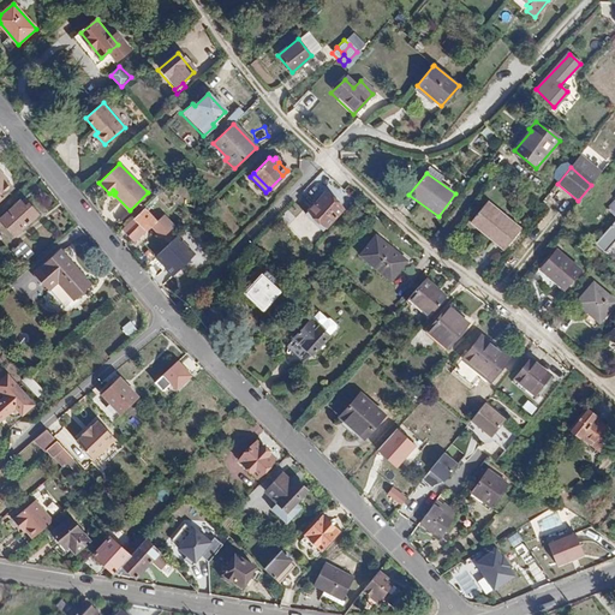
[(0,199),(12,187),(0,174),(0,199)]
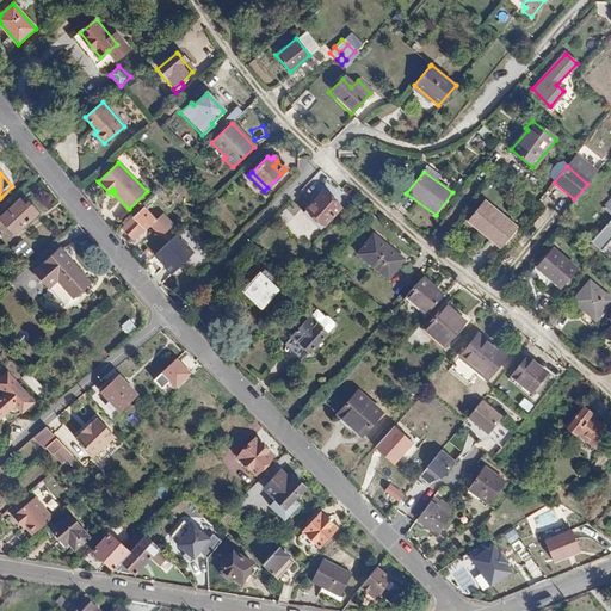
[(306,211),(323,228),(339,210),(322,193),(306,211)]
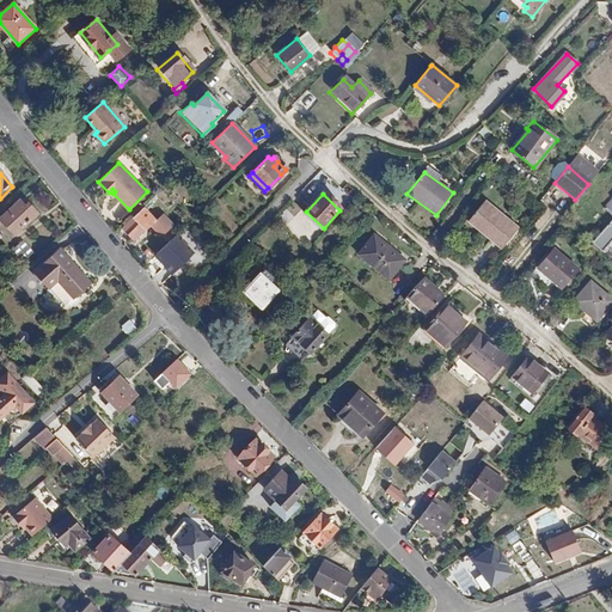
[(14,233),(37,213),(29,203),(25,206),(20,200),(1,219),(14,233)]
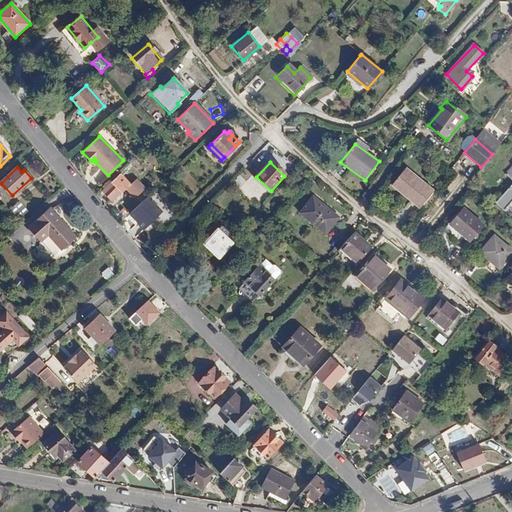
[(511,167),(504,176),(511,182),(511,183),(495,204),(503,211),(511,201),(511,167)]
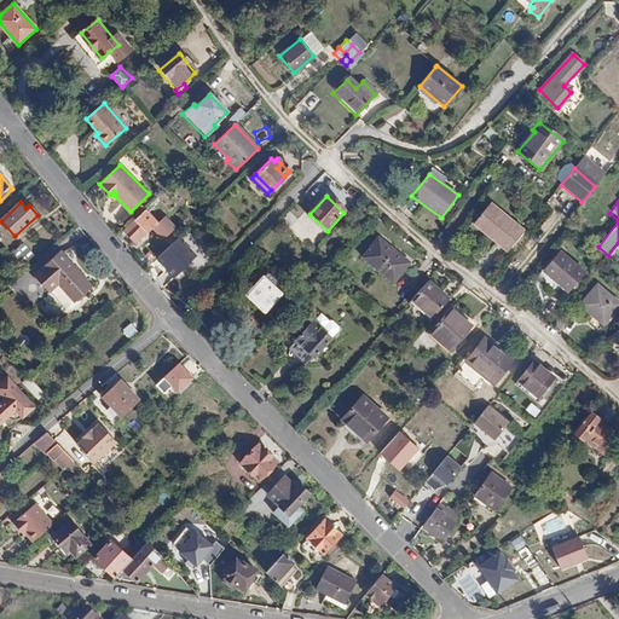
[(473,224),(507,252),(522,231),(490,203),(473,224)]
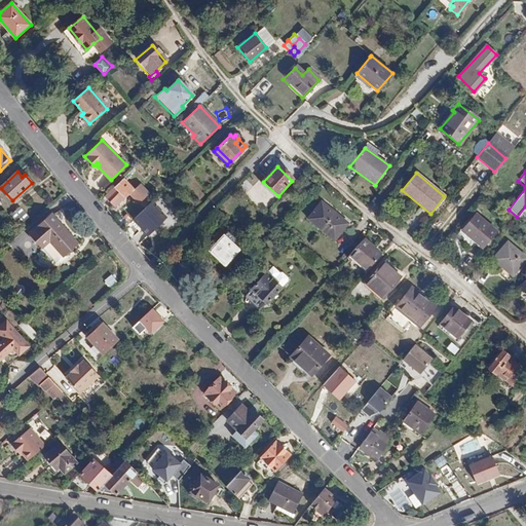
[(122,178),(104,194),(113,204),(122,195),(123,196),(133,188),(122,178)]
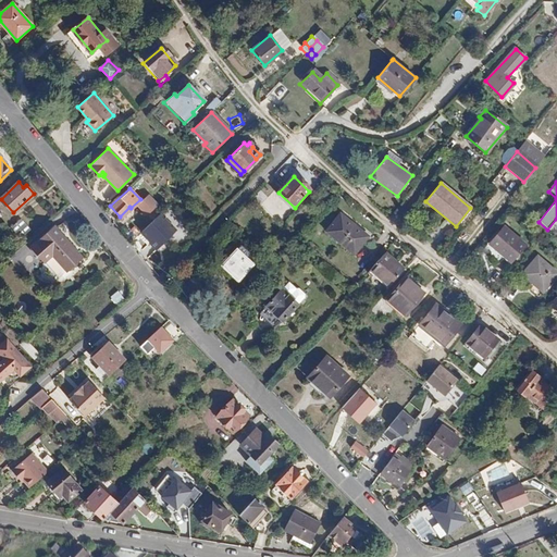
[(166,209),(141,232),(158,251),(173,237),(176,240),(186,232),(166,209)]
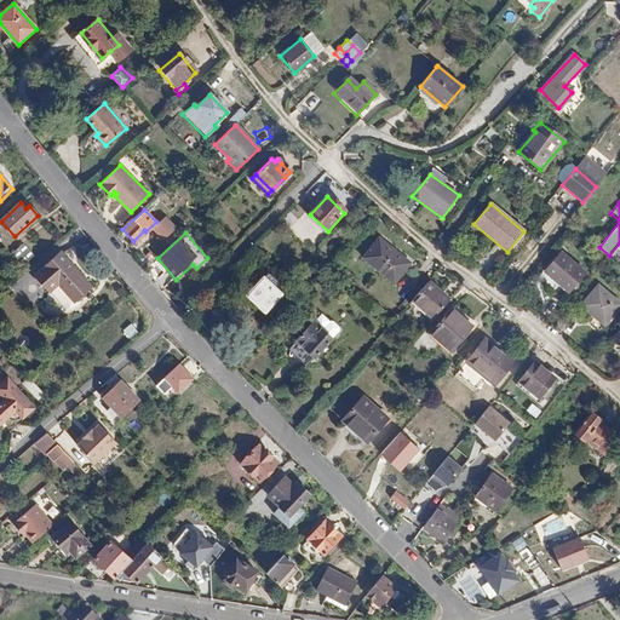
[(363,256),(394,281),(409,263),(380,236),(363,256)]
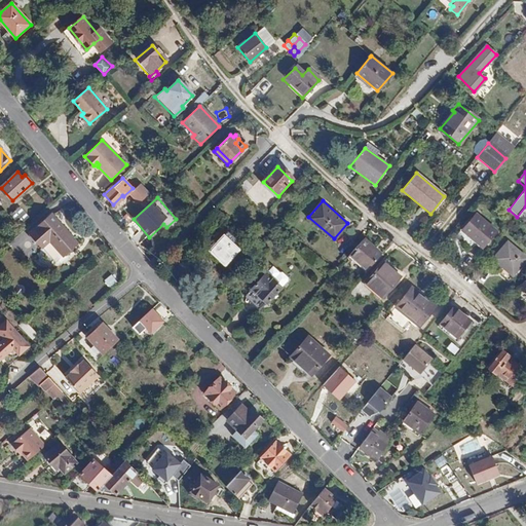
[(11,214),(19,223),(28,216),(21,207),(11,214)]
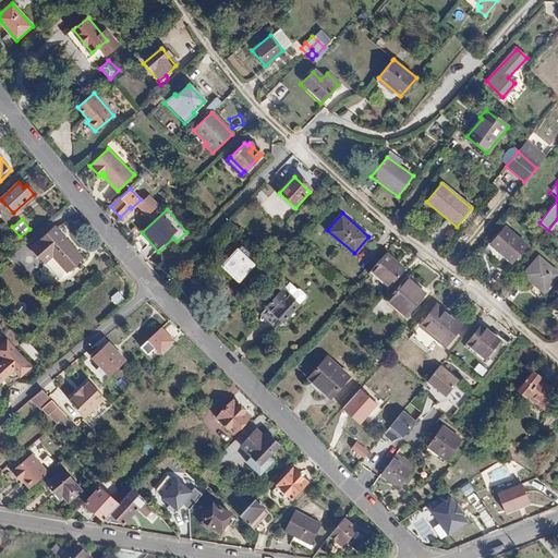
[(33,247),(58,277),(81,255),(56,227),(33,247)]
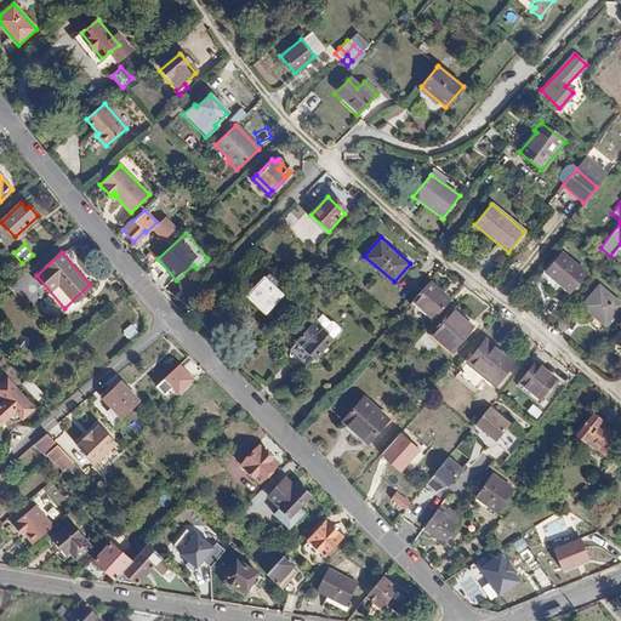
[(570,292),(586,272),(563,252),(546,273),(570,292)]
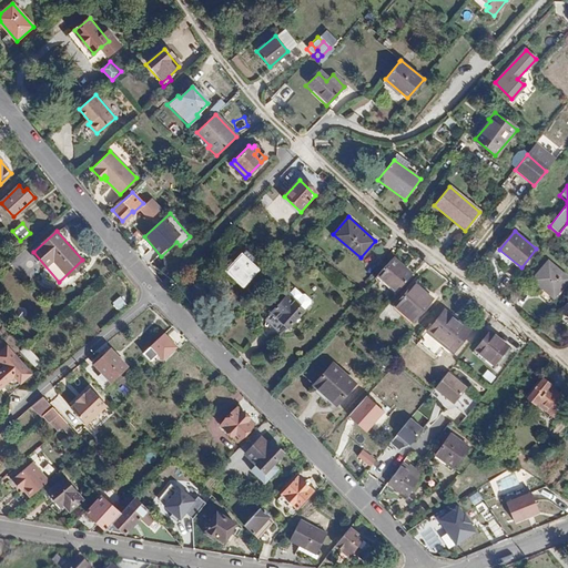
[(227,270),(237,280),(240,277),(245,283),(253,274),(257,279),(262,273),(259,270),(259,269),(253,262),(256,257),(246,249),(227,270)]
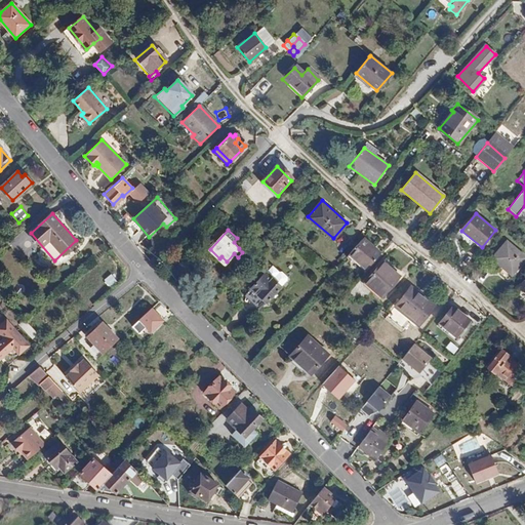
[(368,268),(380,253),(363,237),(351,252),(368,268)]
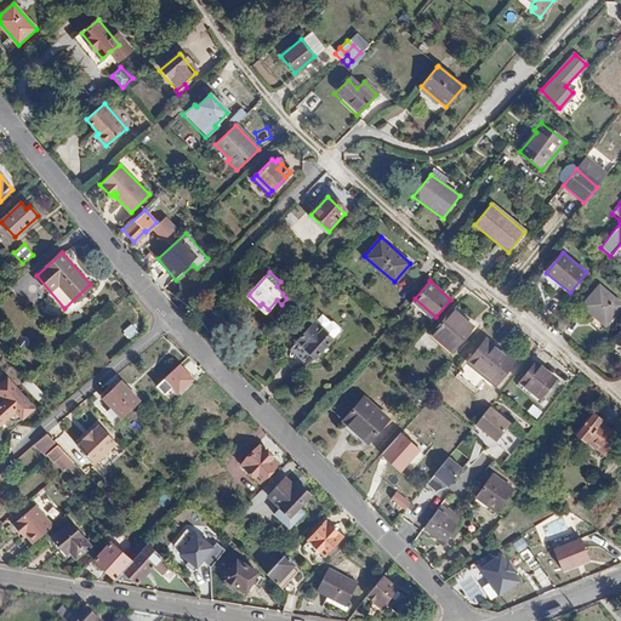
[(582,306),(605,325),(620,307),(620,303),(599,286),(582,306)]
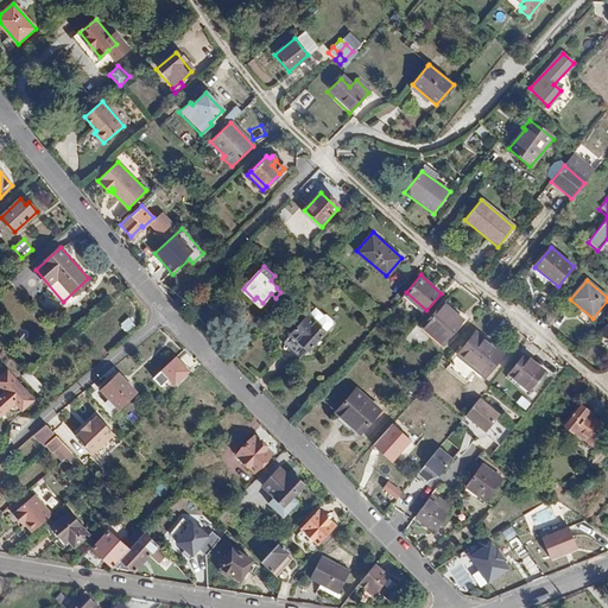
[(257,297),(254,299),(249,304),(257,312),(264,304),(263,303),(257,297)]
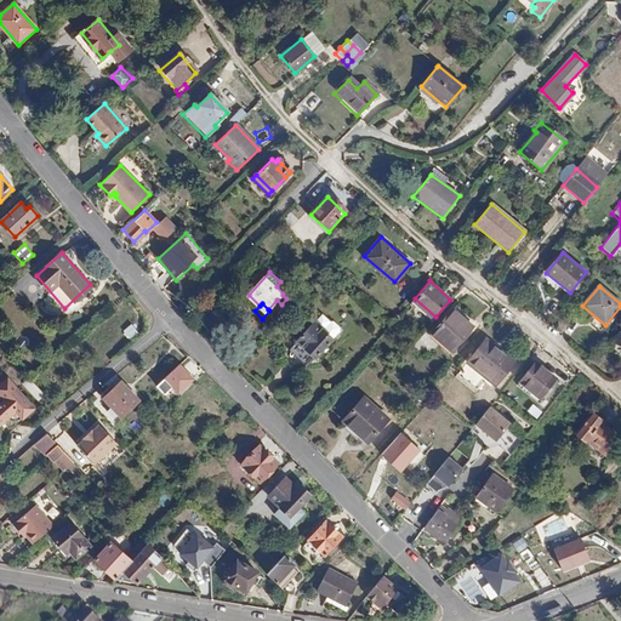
[(437,328),(456,346),(478,322),(459,303),(437,328)]
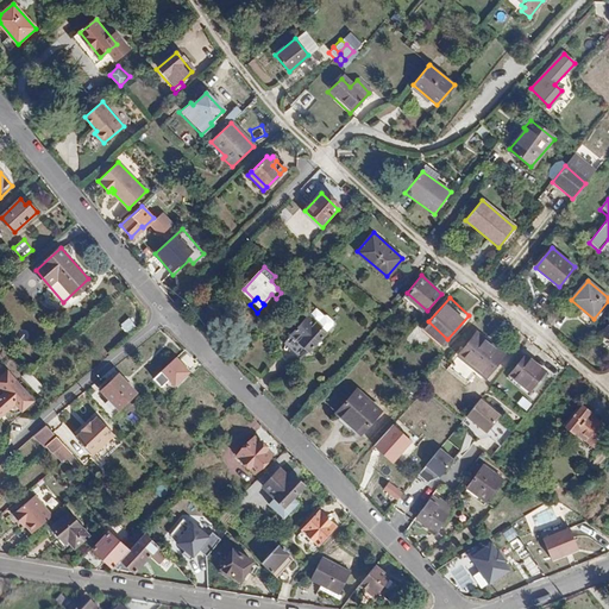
[(289,332),(307,347),(324,328),(306,313),(289,332)]
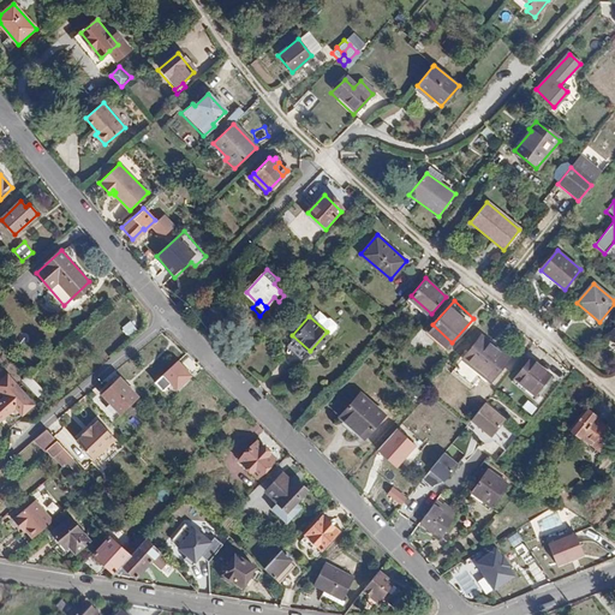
[(132,321),(121,327),(127,336),(138,329),(132,321)]
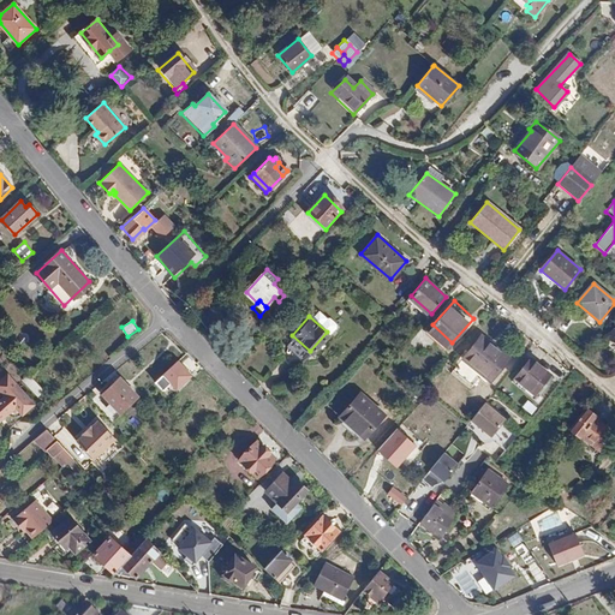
[(463,357),(483,376),(501,354),(482,336),(463,357)]
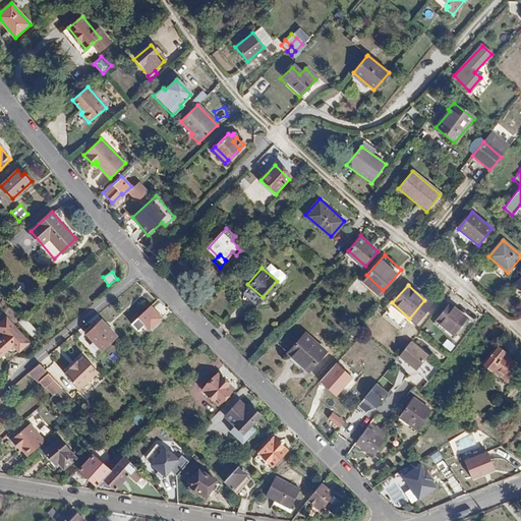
[(424,300),(409,319),(415,323),(430,305),(424,300)]
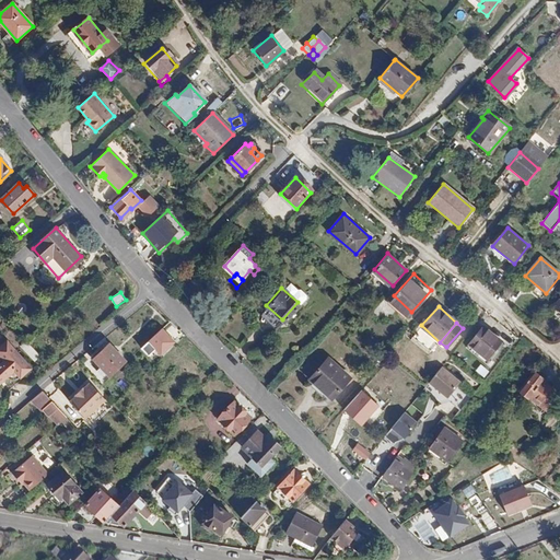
[(468,346),(488,361),(501,342),(482,327),(468,346)]
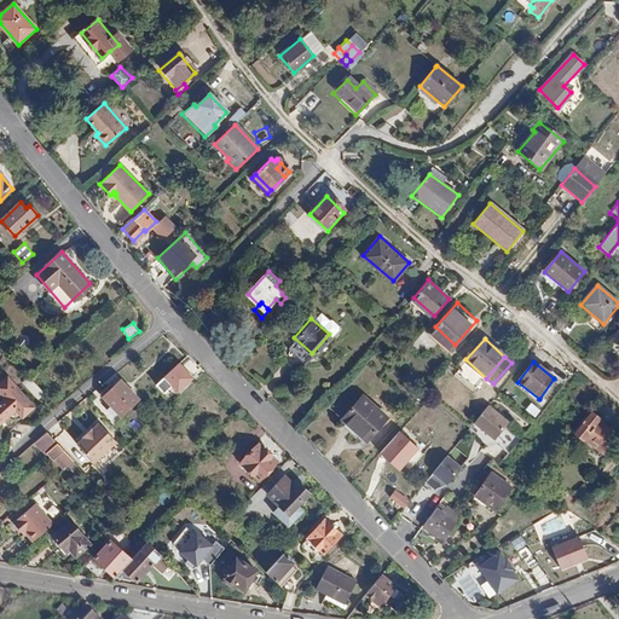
[(191,377),(177,364),(154,387),(161,395),(171,387),(175,393),(191,377)]
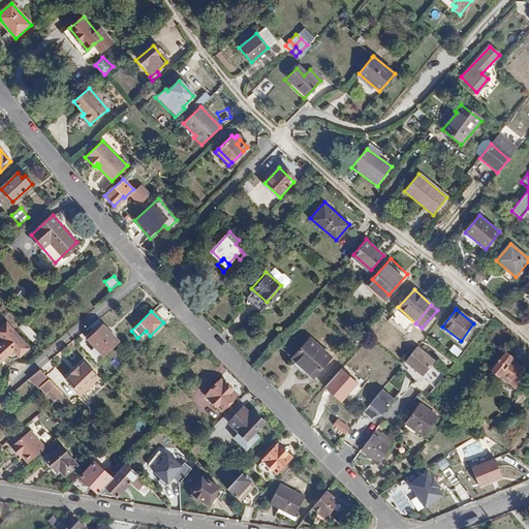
[(27,325),(26,324),(21,329),(34,344),(39,339),(27,325)]
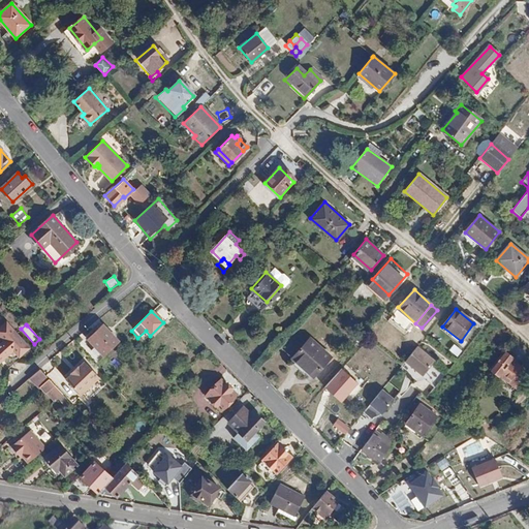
[(104,324),(96,332),(100,337),(109,330),(104,324)]
